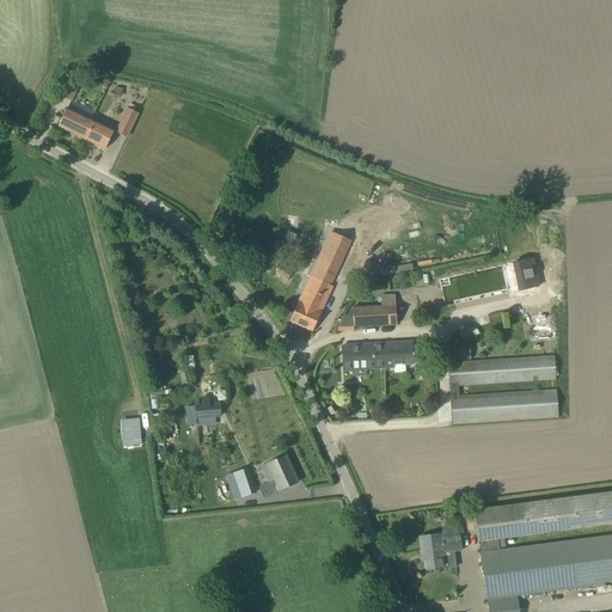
[(71,101),(78,86),(68,83),(61,96),(71,101)]
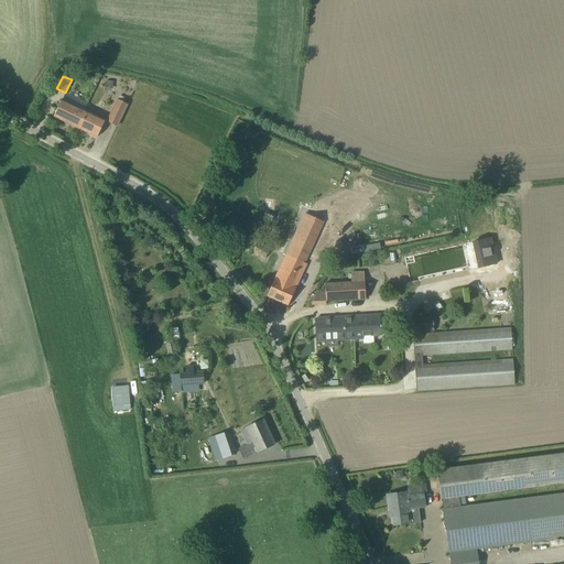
[(117,99),(106,121),(117,127),(128,105),(117,99)]
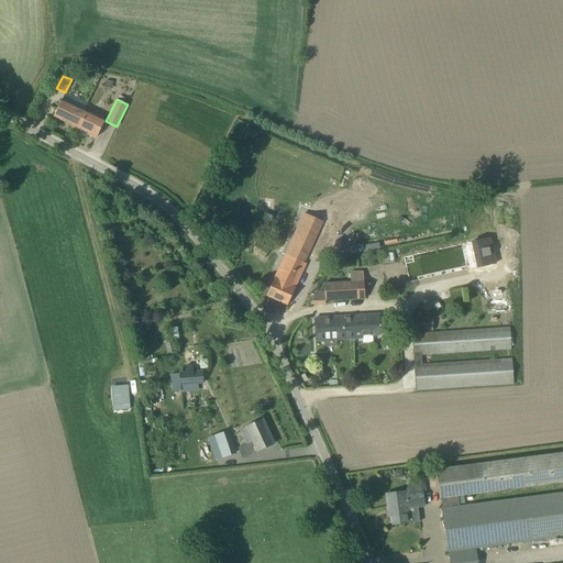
[(54,117),(78,129),(87,111),(62,100),(54,117)]
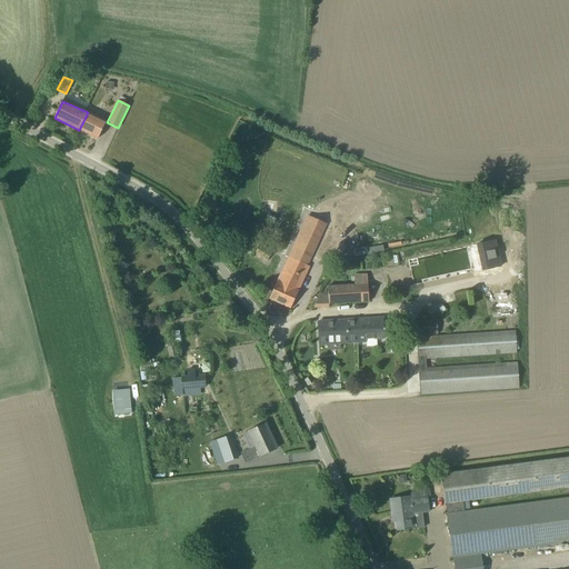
[(106,121),(88,112),(79,130),(98,139),(106,121)]
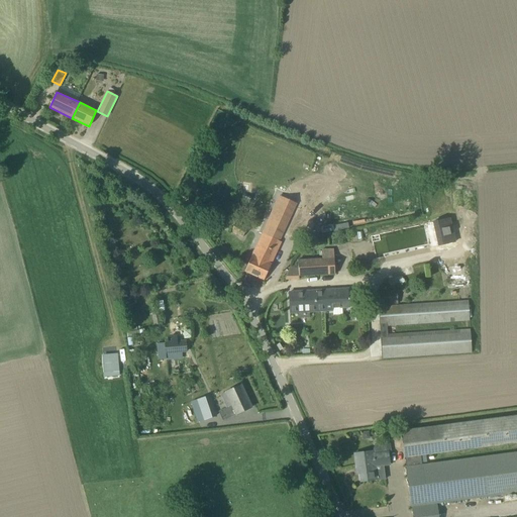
[(187,185),(184,191),(191,194),(194,188),(187,185)]
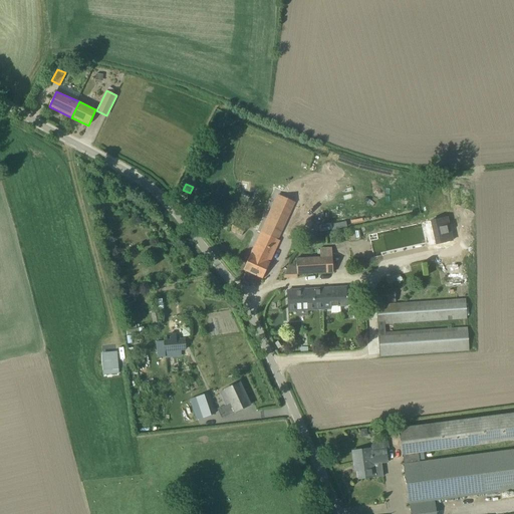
[(260,233),(243,270),(262,278),(269,263),(279,241),(277,240),(290,212),(270,203),(257,231),(260,233)]
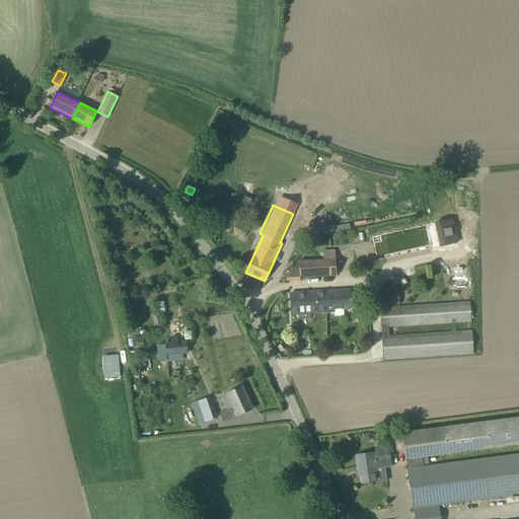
[(375,260),(463,242),(460,224),(459,224),(458,217),(370,234),(375,260)]
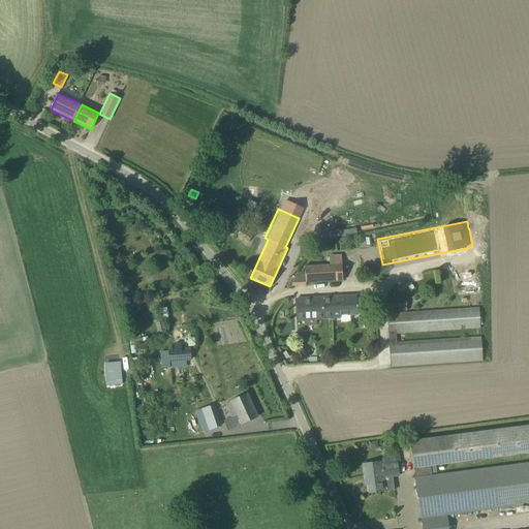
[(248,243),(253,235),(241,227),(236,236),(248,243)]
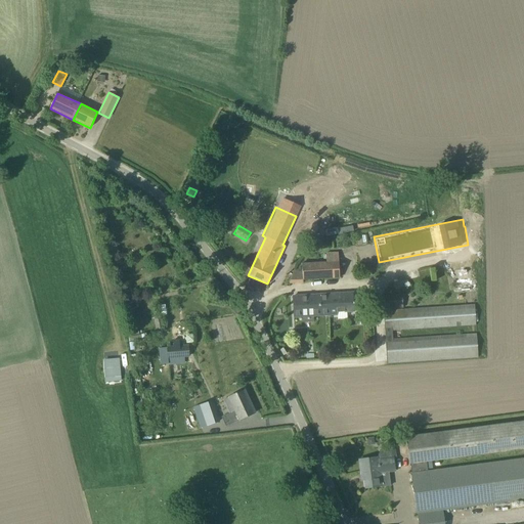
[(116,245),(106,247),(107,257),(118,255),(116,245)]
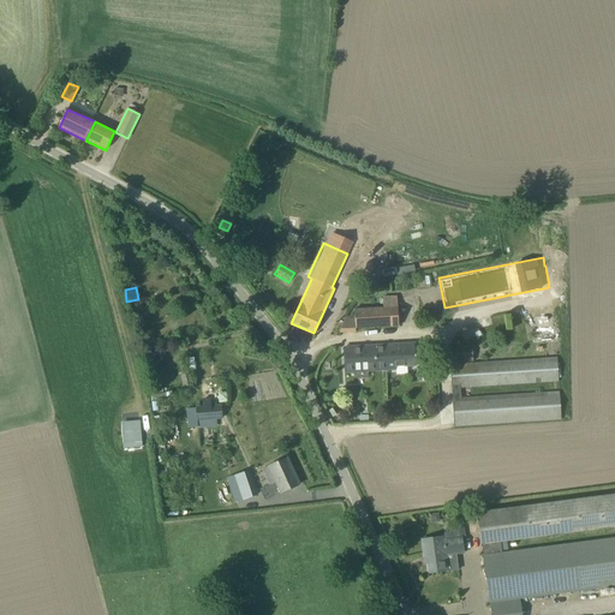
[(356,328),(399,326),(396,298),(382,298),(383,308),(354,310),(354,317),(345,317),(339,332),(356,332),(356,328)]
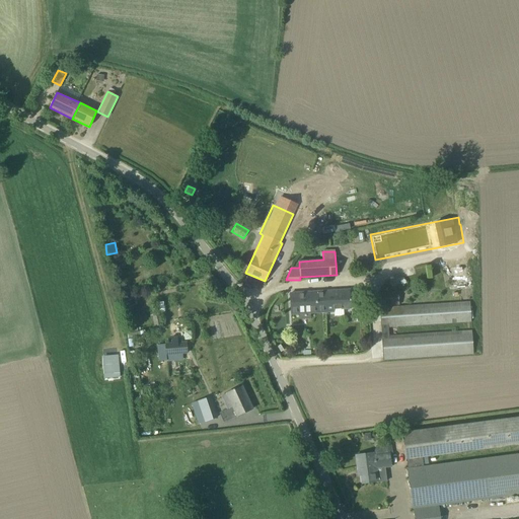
[(325,292),(326,311),(334,311),(334,309),(351,308),(350,290),(325,292)]
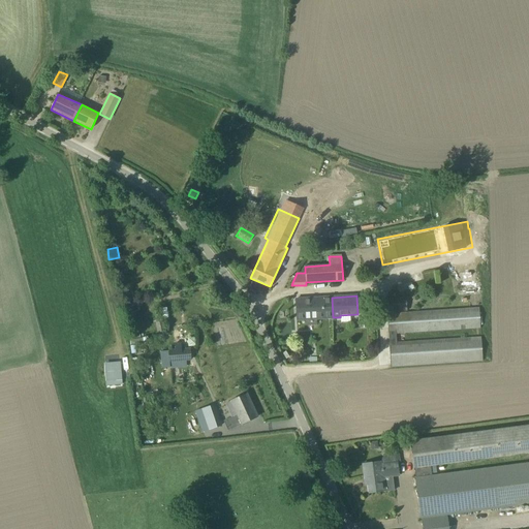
[(406,311),(406,297),(386,298),(387,312),(406,311)]
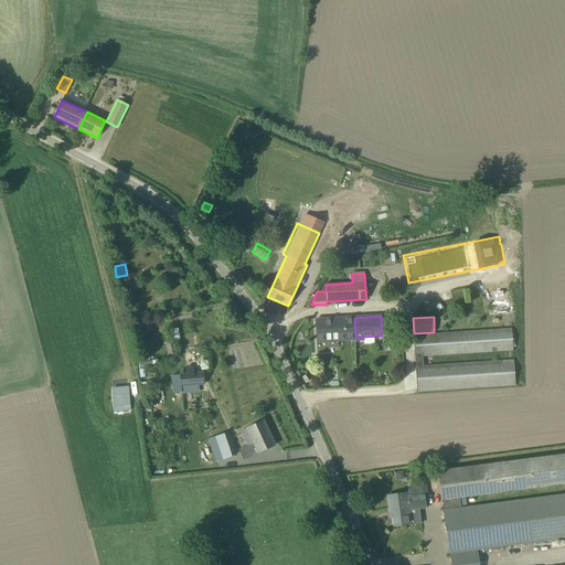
[(355,339),(354,318),(315,320),(316,342),(355,339)]
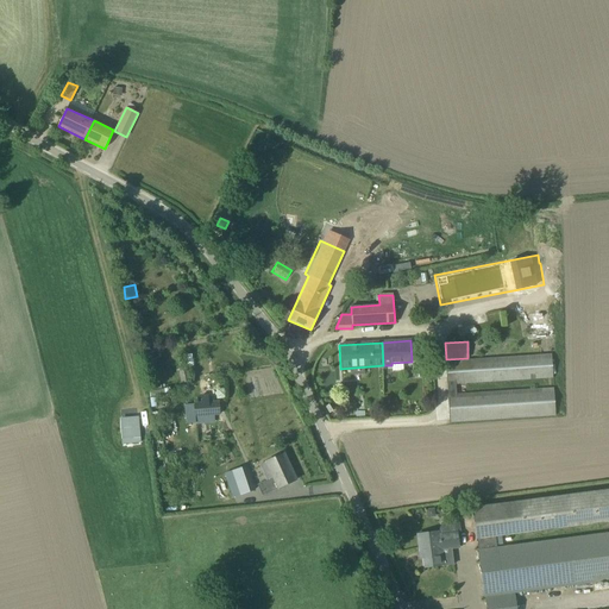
[(450,421),(556,415),(553,389),(457,395),(456,383),(553,377),(552,355),(446,362),(450,421)]
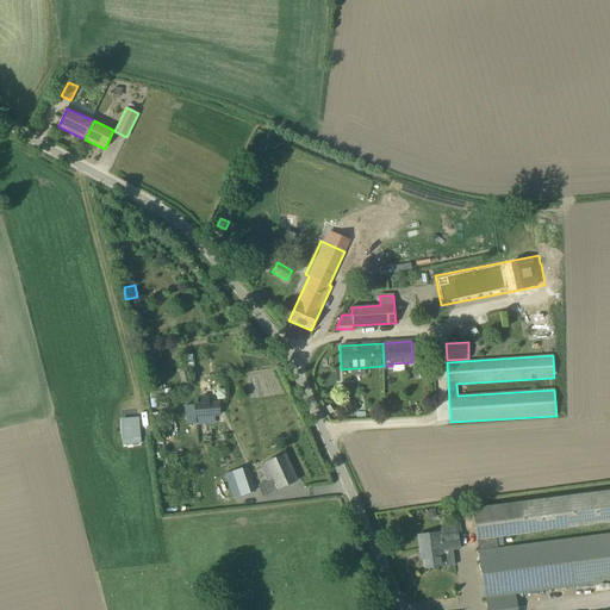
[(195,417),(219,415),(218,403),(194,405),(195,417)]
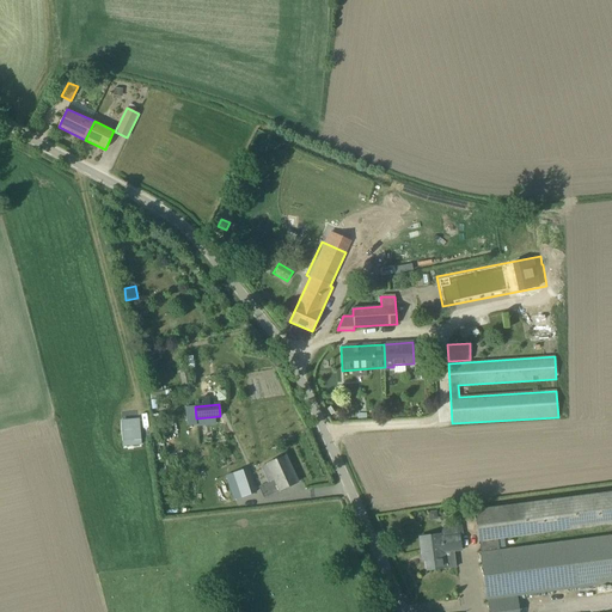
[(139,420),(121,421),(122,446),(141,445),(139,420)]
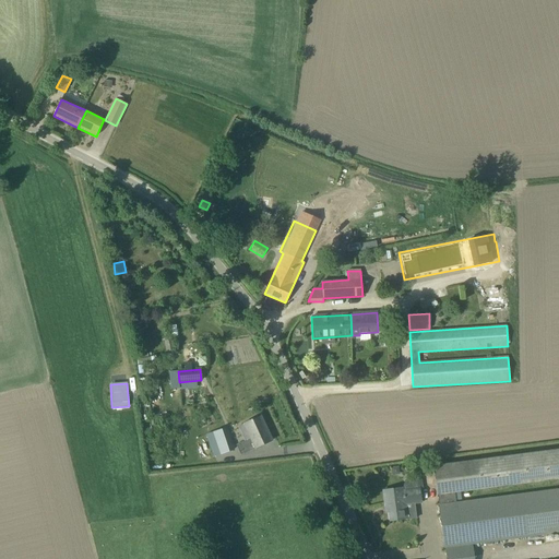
[(244,453),(272,440),(260,416),(245,424),(251,439),(239,444),(244,453)]
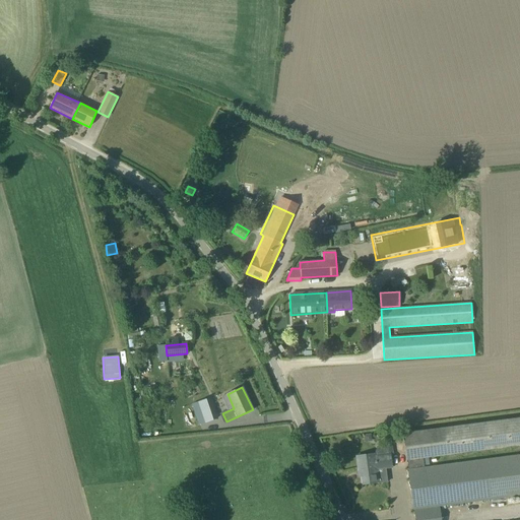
[(214,419),(210,407),(202,410),(205,421),(214,419)]
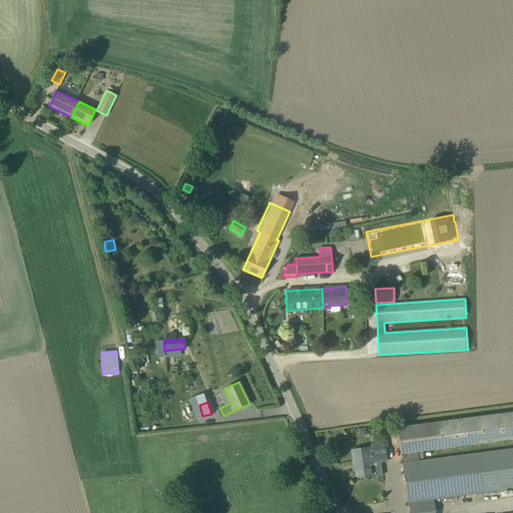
[(512,512),(511,512),(435,512),(433,500),(512,489),(512,412),(398,428),(401,454),(402,454),(403,463),(408,503),(409,503),(409,512),(512,512)]
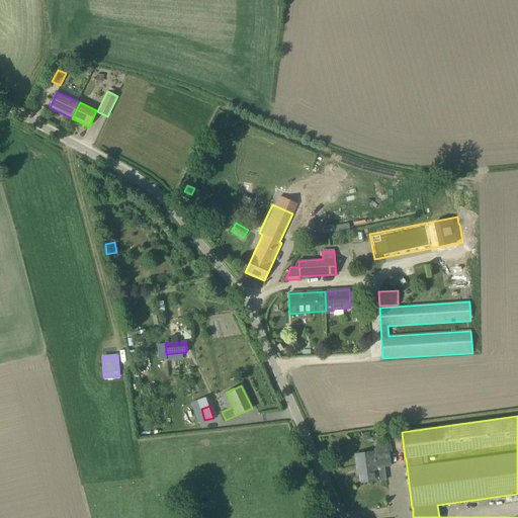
[(360,469),(361,483),(376,481),(376,482),(385,481),(384,470),(376,472),(375,467),(391,465),(389,452),(373,454),(373,452),(355,454),(357,470),(360,469)]
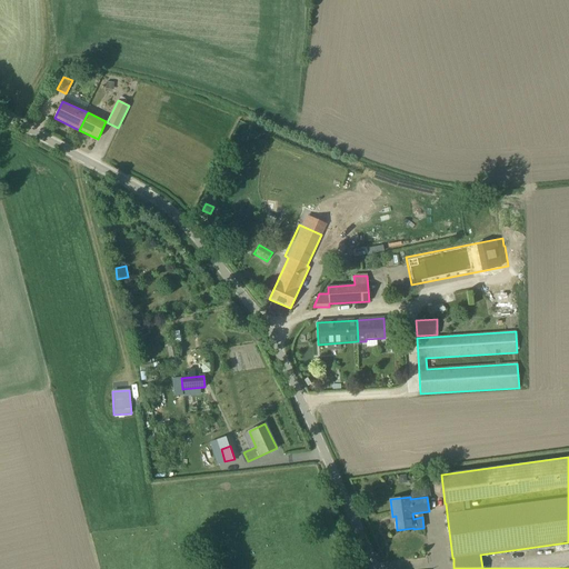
All buildings are outlined.
